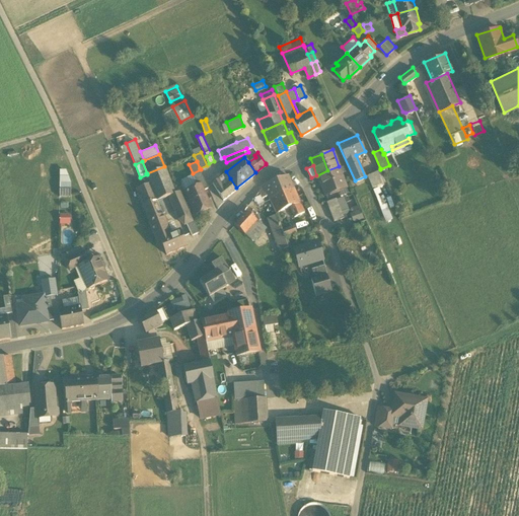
[(174,192),(164,166),(147,173),(146,173),(147,174),(149,181),(156,199),(168,195),(174,192)]
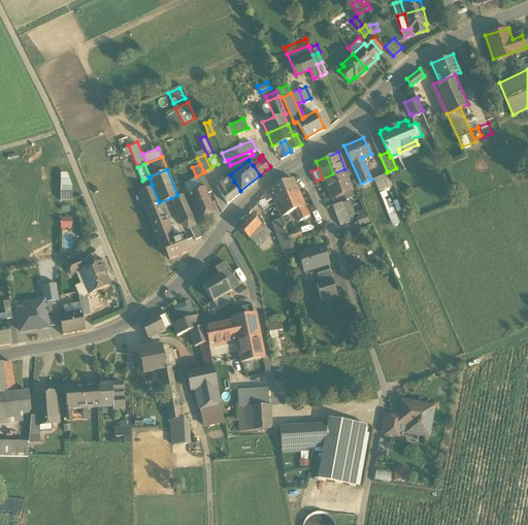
[(352,188),(344,169),(333,173),(323,178),(330,196),(342,191),(352,188)]
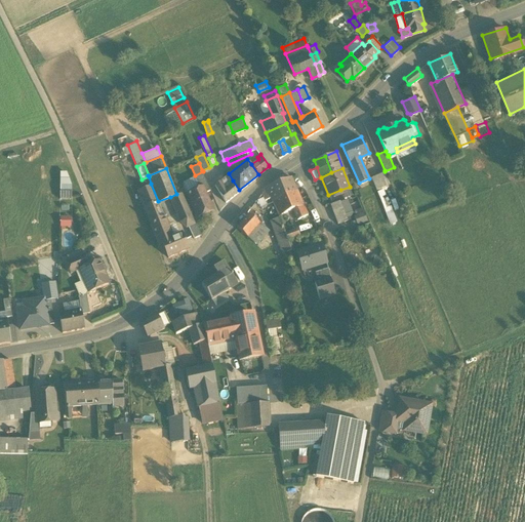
[(59,189),(72,189),(72,184),(67,170),(59,170),(59,189)]
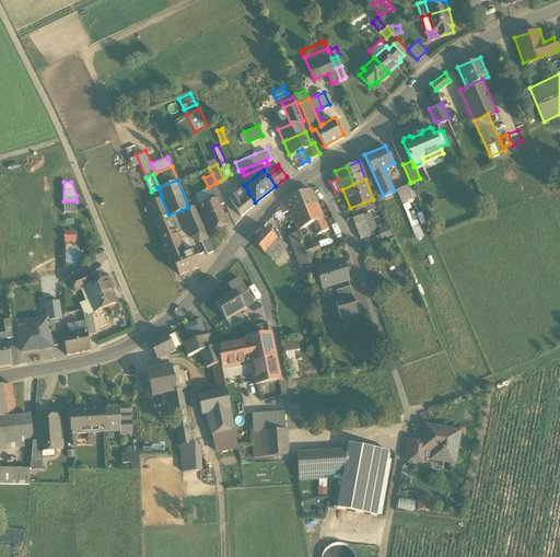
[(416,195),(410,183),(410,182),(396,188),(401,200),(416,195)]
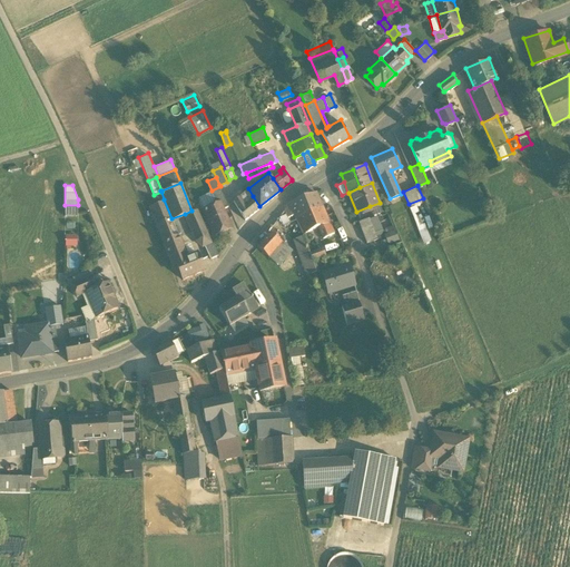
[(219,202),(223,207),(228,205),(220,186),(212,191),(210,191),(216,203),(219,202)]
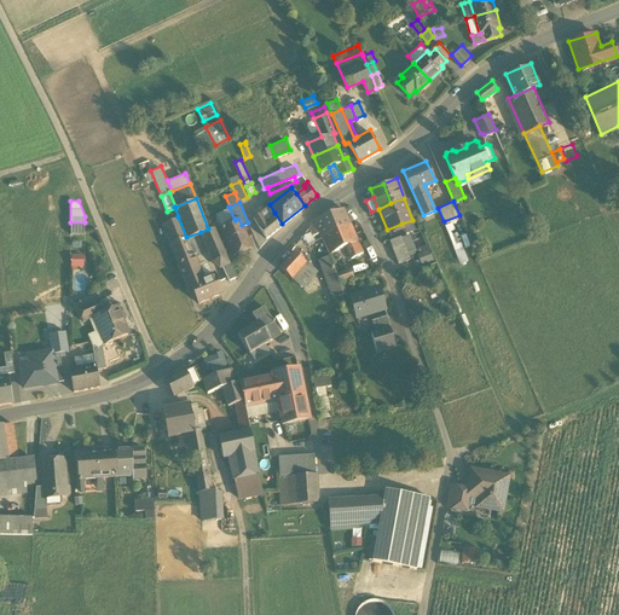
[(270,204),(260,212),(266,220),(275,213),(270,204)]
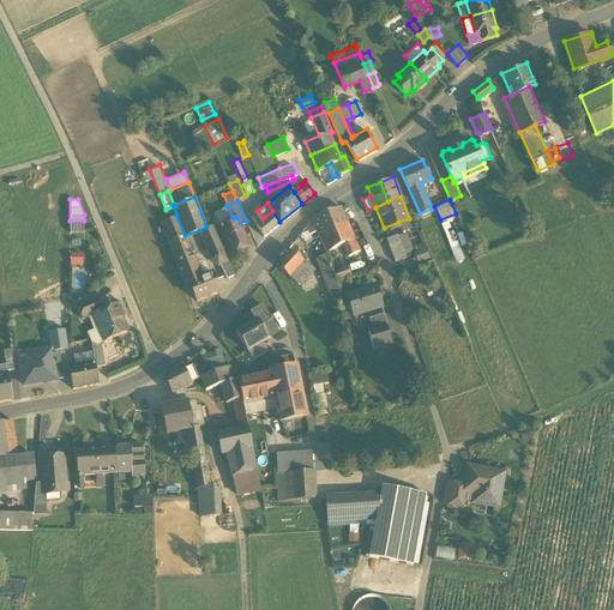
[(233,218),(227,205),(214,211),(220,224),(233,218)]
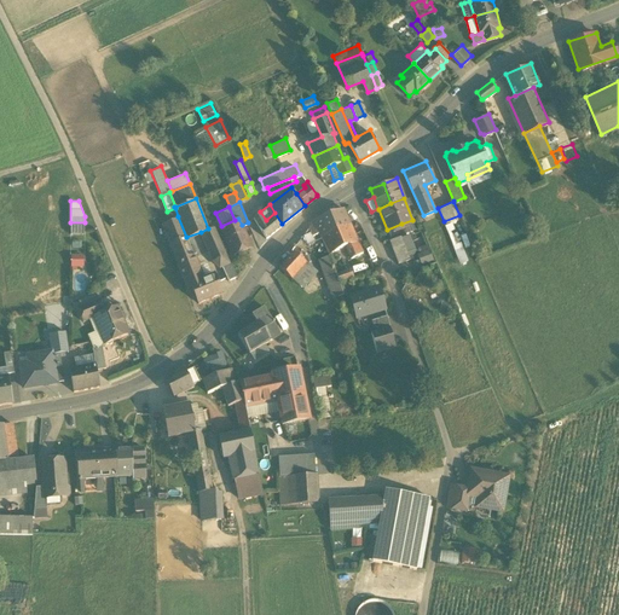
[(319,231),(322,236),(350,222),(343,207),(314,219),(311,220),(312,222),(308,226),(312,235),(319,231)]
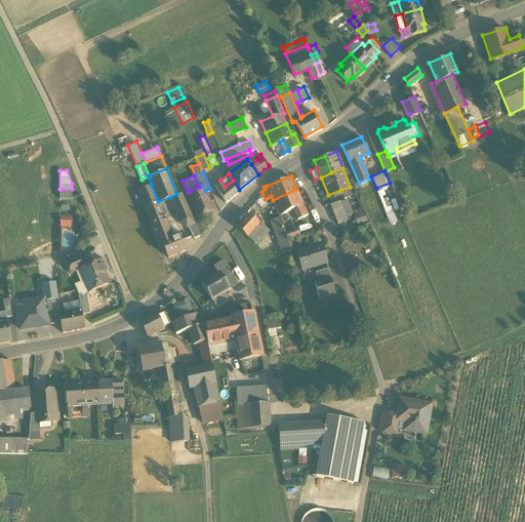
[(135,182),(138,189),(151,184),(149,176),(142,179),(135,182)]
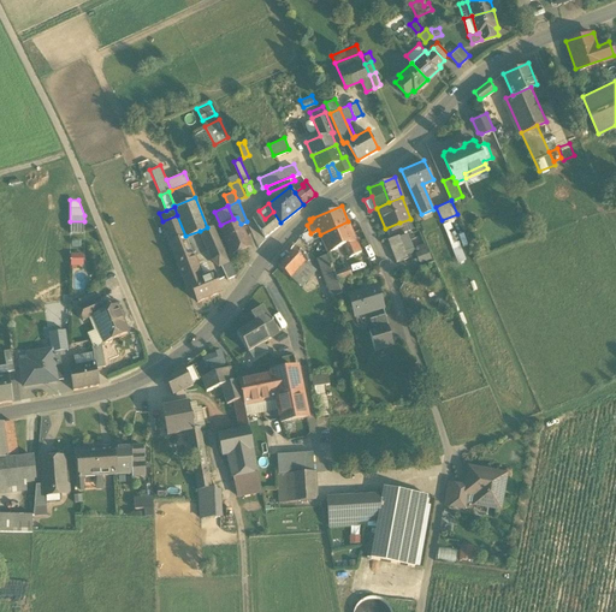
[(252,215),(265,236),(280,223),(273,212),(265,219),(259,211),(252,215)]
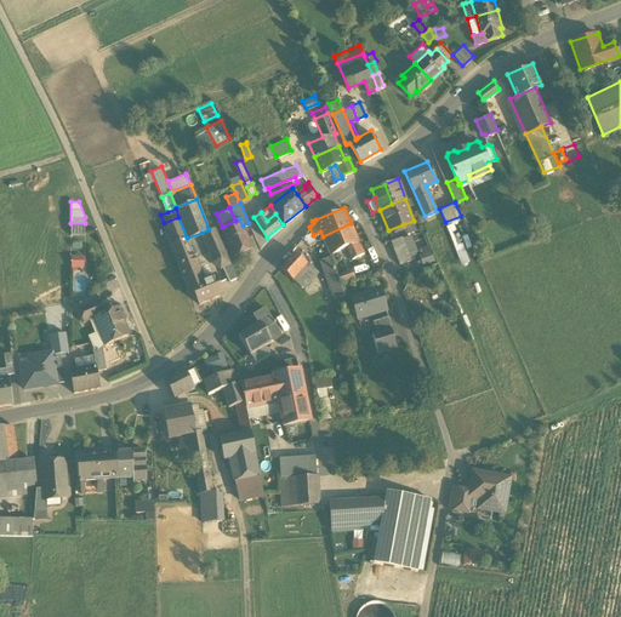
[(187,238),(178,217),(164,223),(163,223),(170,244),(187,238)]
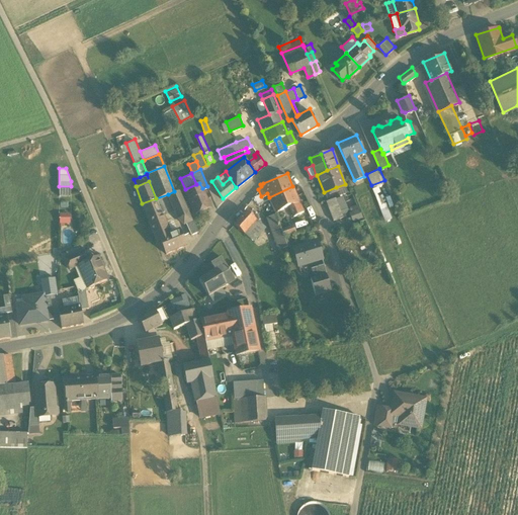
[(185,189),(194,211),(209,205),(202,188),(199,183),(196,184),(185,189)]
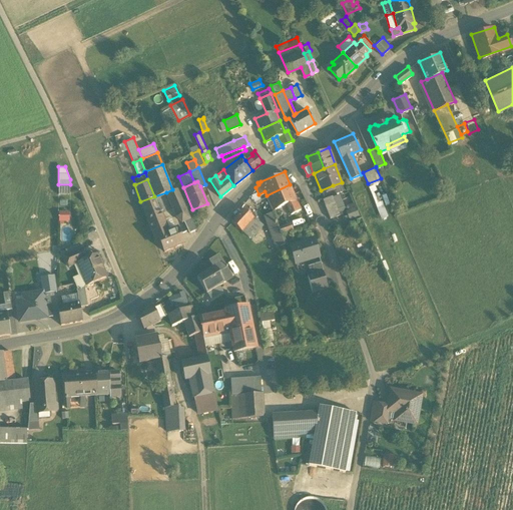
[(344,189),(342,182),(333,185),(336,192),(344,189)]
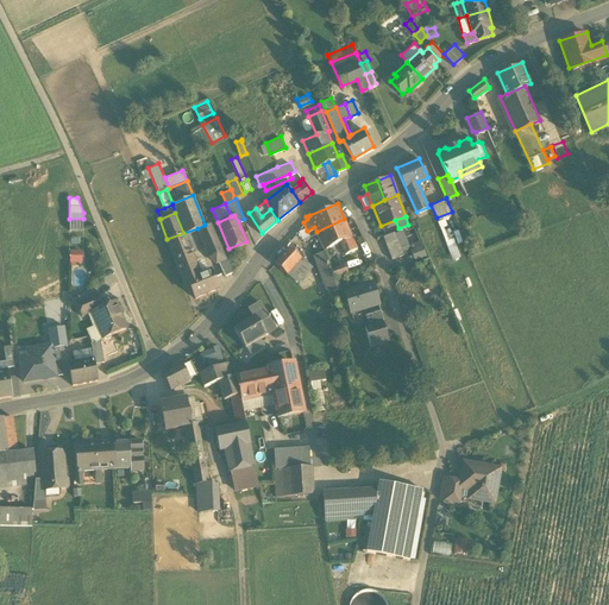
[(83,219),(69,219),(69,228),(82,228),(83,219)]
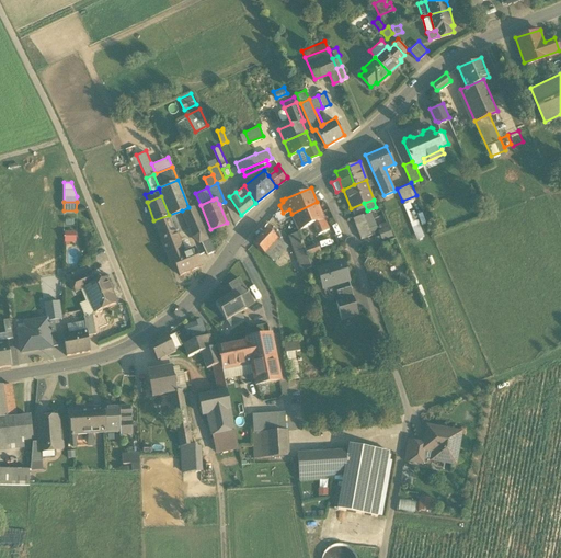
[(329,228),(317,202),(292,214),(298,228),(313,221),(318,232),(319,232),(328,228),(329,228)]
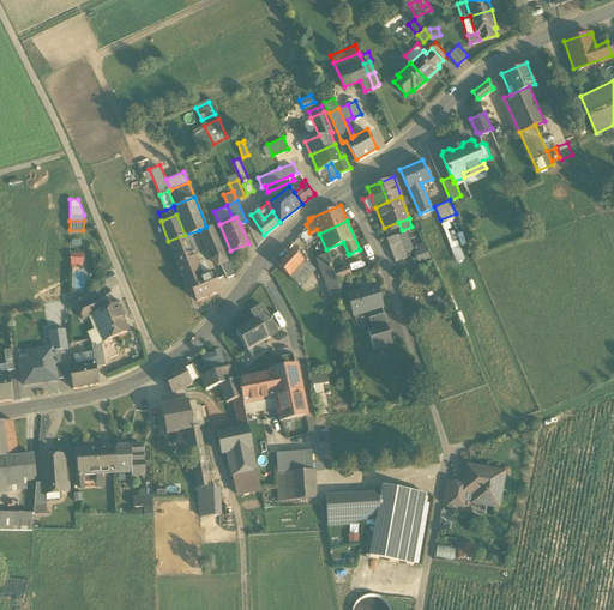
[(212,224),(206,227),(199,230),(211,257),(218,264),(220,263),(228,259),(212,224)]
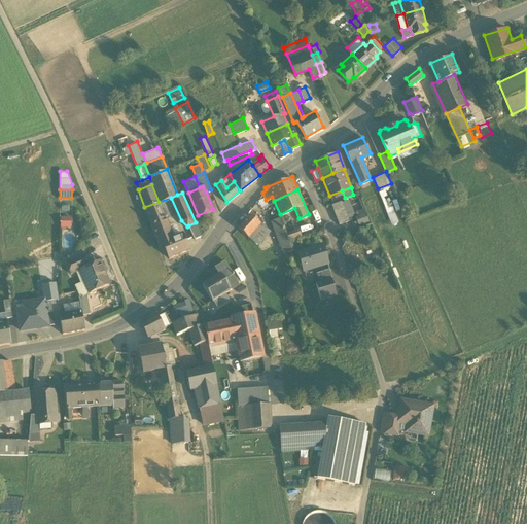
[(346,213),(353,210),(350,203),(348,199),(342,202),(343,206),(344,207),(346,213)]
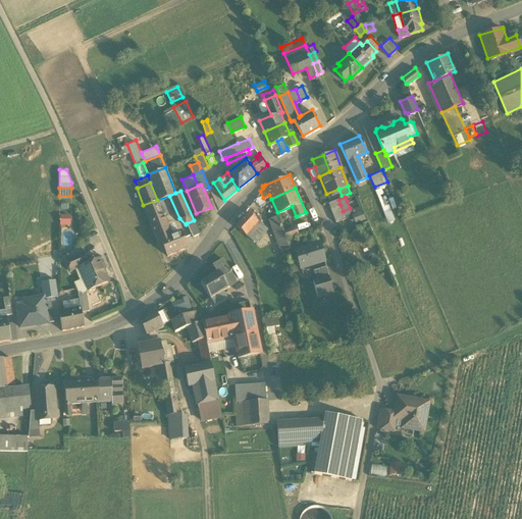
[(328,202),(330,208),(341,205),(340,204),(338,200),(337,198),(329,201),(328,202)]
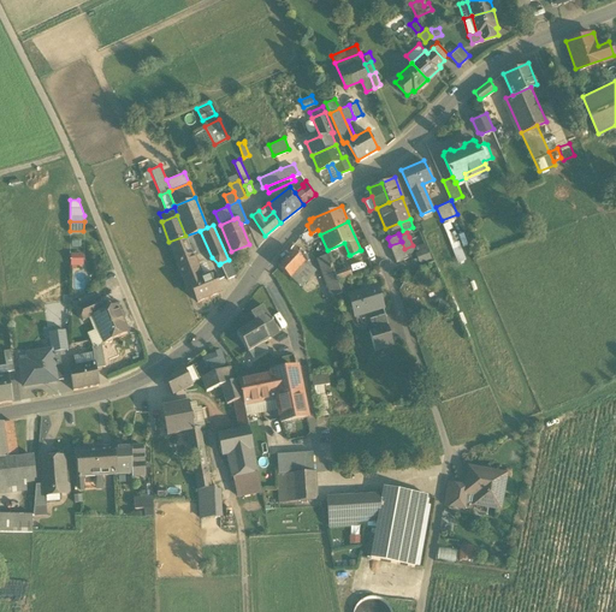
[(193,254),(185,236),(169,242),(176,260),(193,254)]
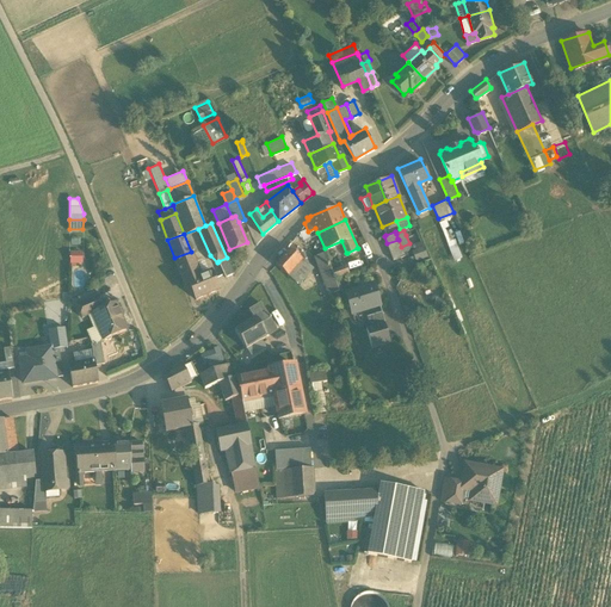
[(462,255),(455,237),(446,241),(455,259),(462,255)]
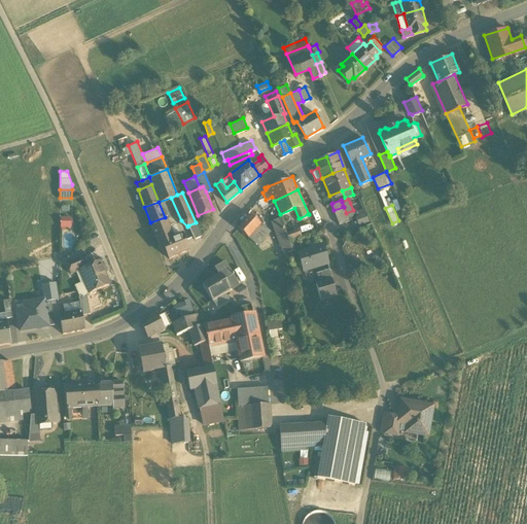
[(334,210),(337,216),(346,213),(344,207),(334,210)]
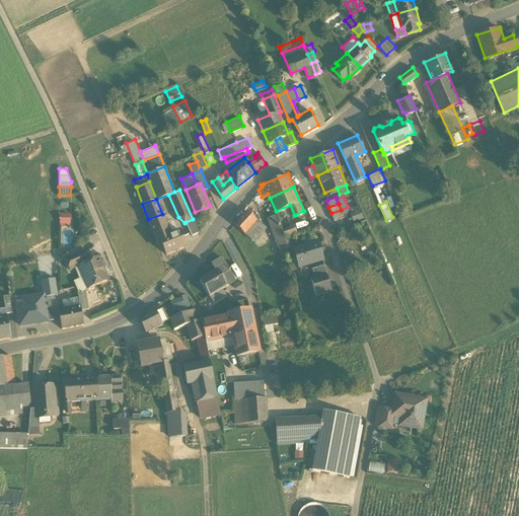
[(350,212),(353,220),(363,216),(360,209),(350,212)]
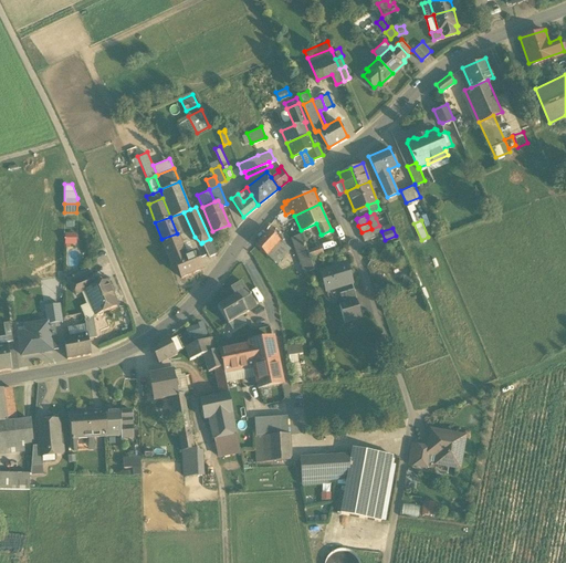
[(286,244),(280,238),(268,229),(255,243),(266,253),(273,259),(286,244)]
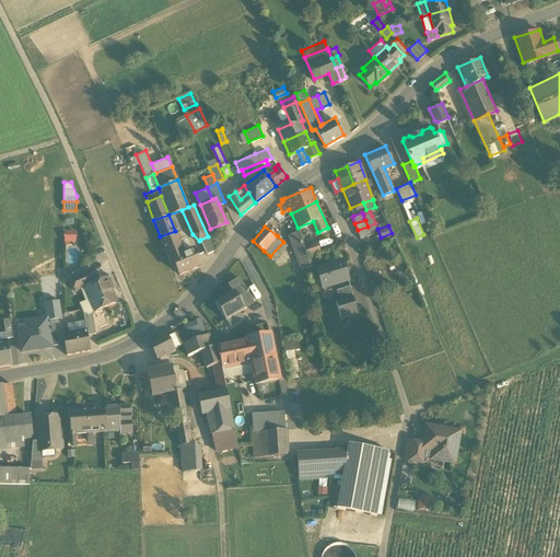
[(368,227),(358,230),(360,238),(371,233),(368,227)]
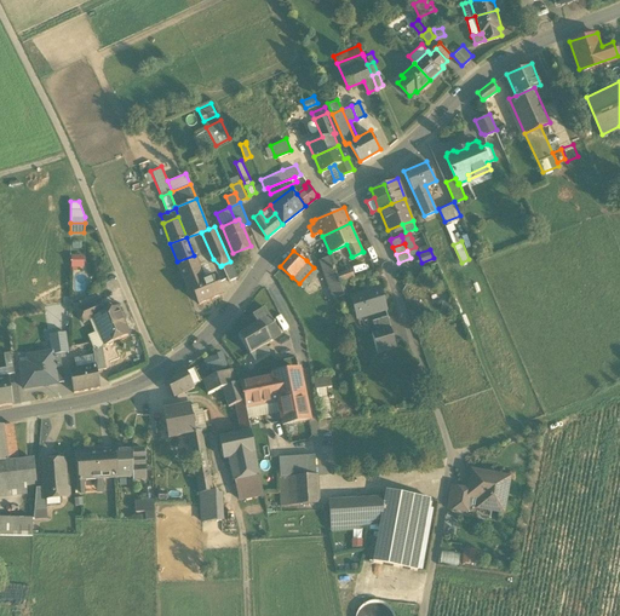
[(70,265),(84,265),(84,253),(70,254),(70,265)]
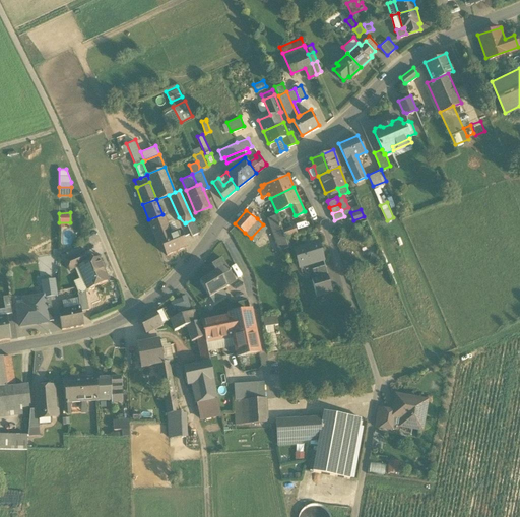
[(273,233),(273,232),(282,229),(277,213),(275,213),(267,216),(273,233)]
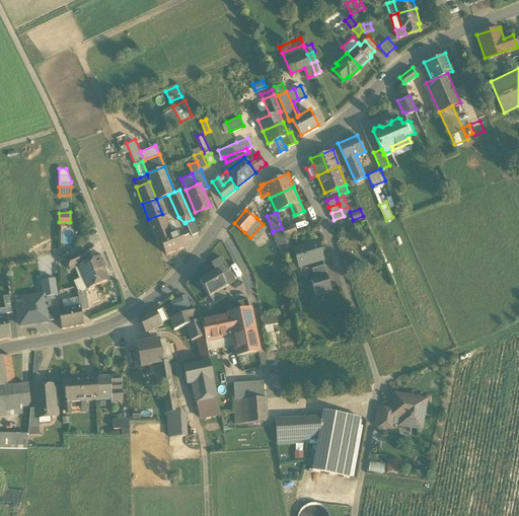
[(156,240),(160,238),(159,237),(170,233),(165,221),(162,214),(148,219),(148,220),(156,240)]
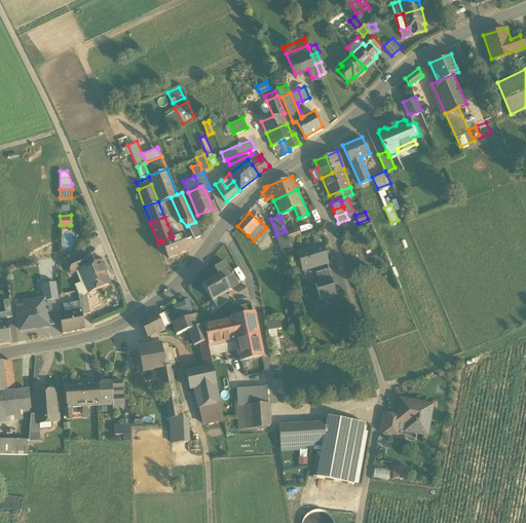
[(188,225),(194,237),(201,233),(196,221),(195,222),(188,225)]
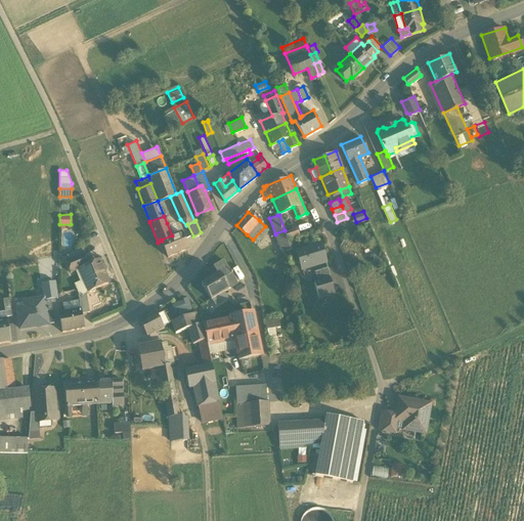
[(172,235),(179,232),(176,222),(173,221),(167,223),(172,235)]
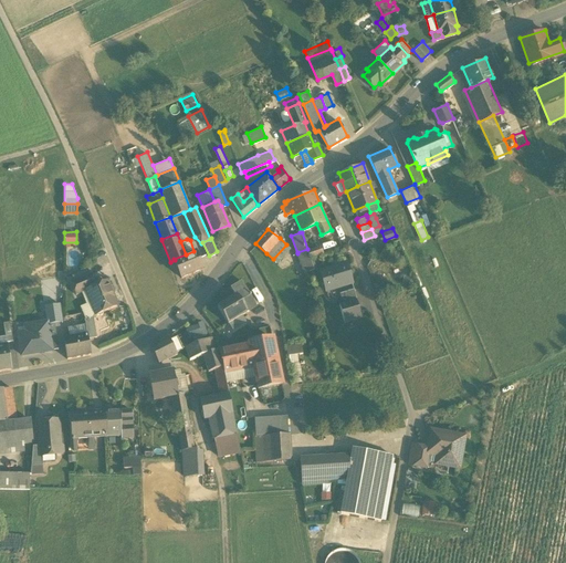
[(320,244),(307,249),(310,256),(323,251),(320,244)]
